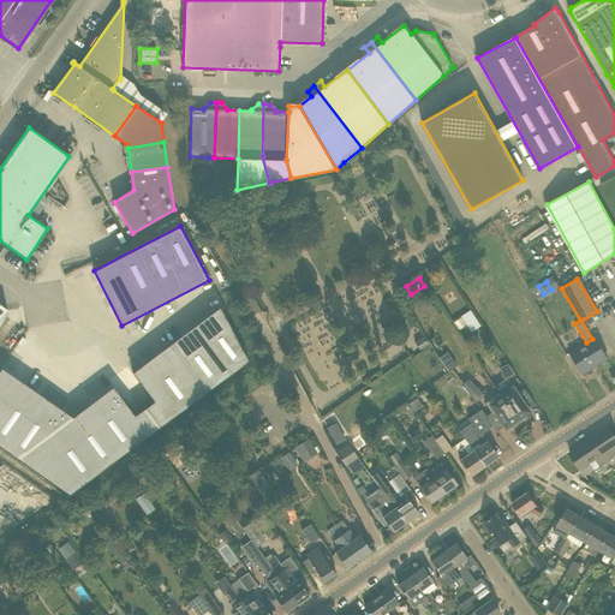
[(530,290),(535,299),(542,293),(537,286),(530,290)]
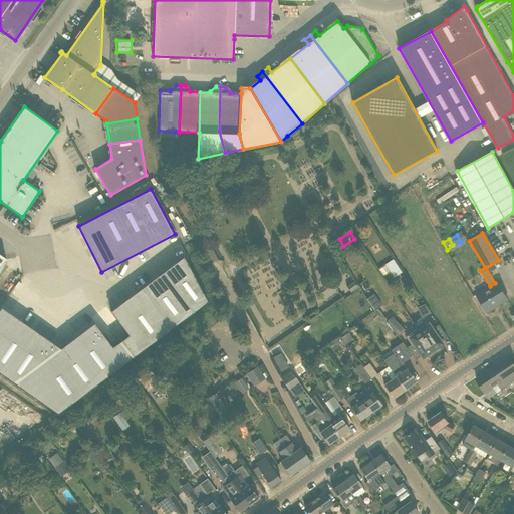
[(122,328),(127,335),(120,341),(133,358),(208,302),(208,301),(184,257),(184,256),(110,311),(122,327),(122,328)]
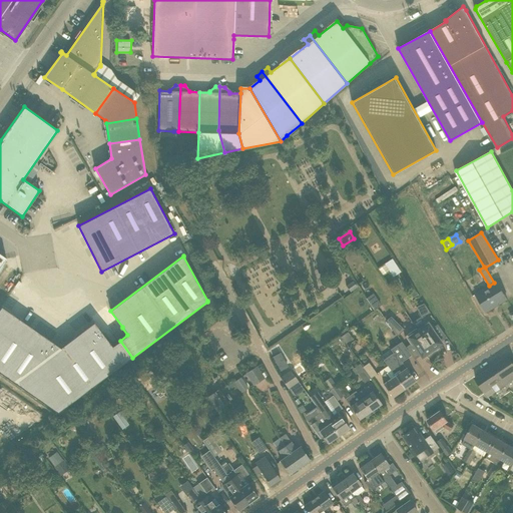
[(392,259),(377,269),(383,277),(390,272),(393,278),(401,272),(392,259)]
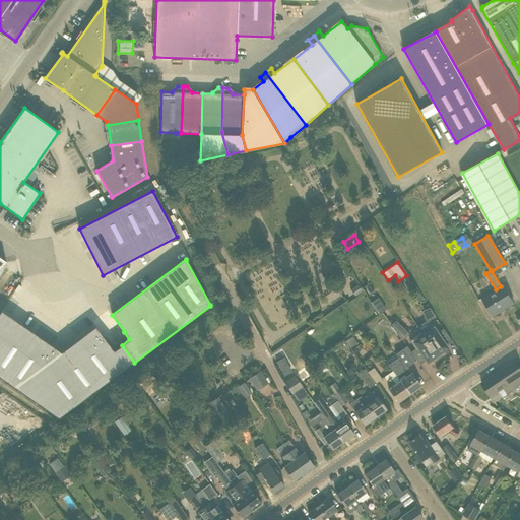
[(351,290),(354,296),(362,290),(359,285),(351,290)]
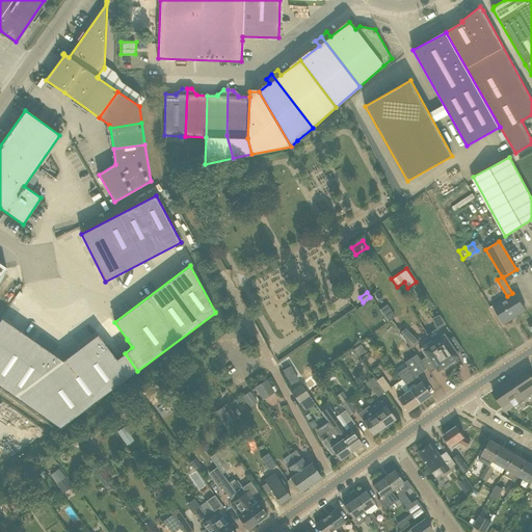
[(494,304),(503,321),(515,314),(516,316),(526,311),(514,292),(512,293),(507,296),(494,304)]
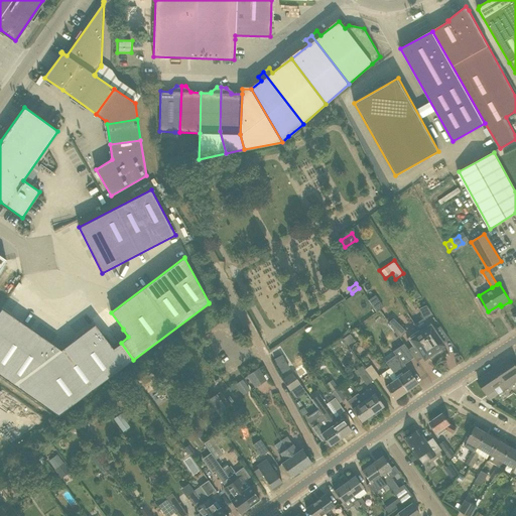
[(417,290),(411,294),(415,299),(420,296),(417,290)]
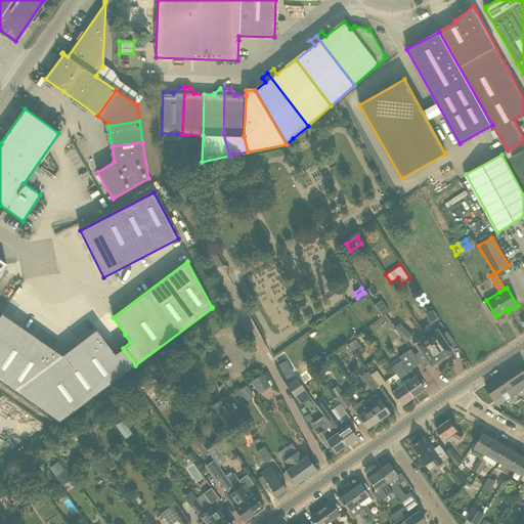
[(382,316),(390,311),(382,299),(374,305),(382,316)]
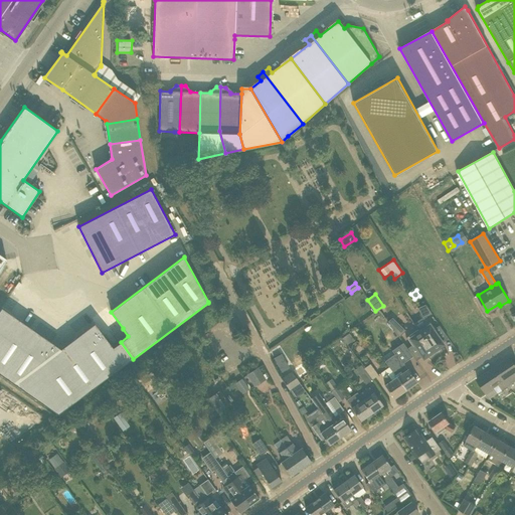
[(422,318),(432,314),(425,305),(417,308),(422,318)]
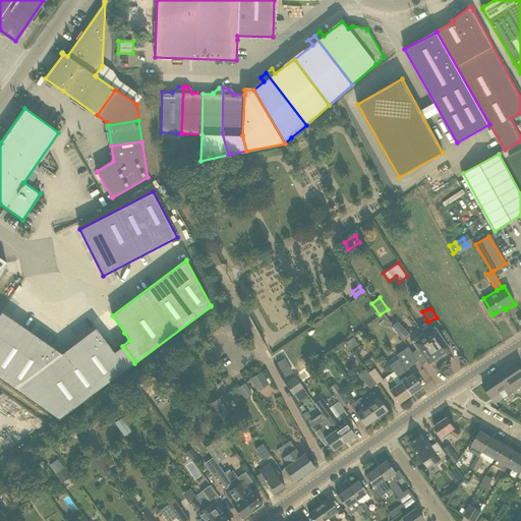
[(134,363),(122,346),(114,352),(96,328),(61,353),(1,311),(0,313),(0,380),(59,420),(134,363)]
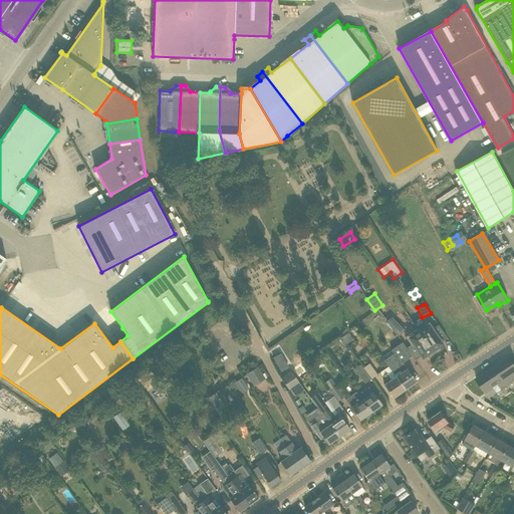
[(405,330),(392,317),(387,321),(399,337),(405,330)]
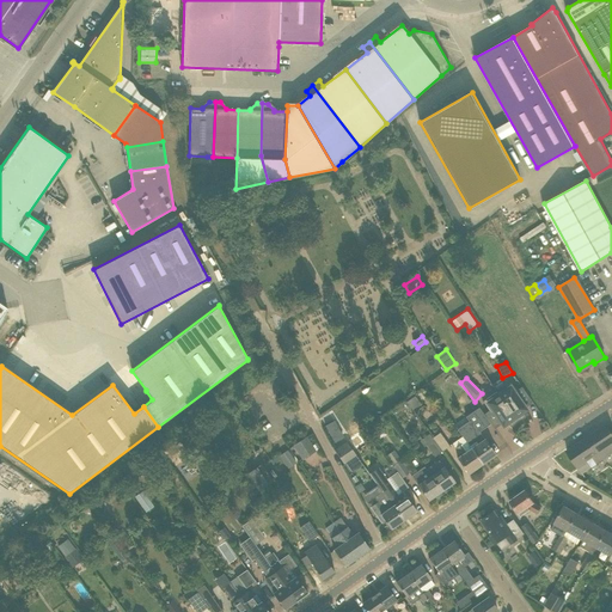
[(497,391),(518,421),(520,420),(521,418),(524,418),(525,417),(522,412),(527,409),(516,396),(519,393),(512,381),(497,391)]
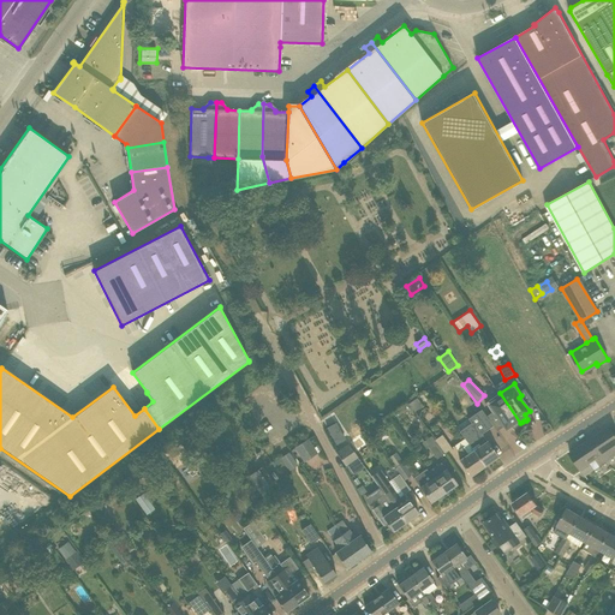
[(496,413),(505,425),(506,428),(509,425),(514,429),(515,428),(517,425),(519,424),(520,423),(500,393),(485,404),(494,416),(496,413)]
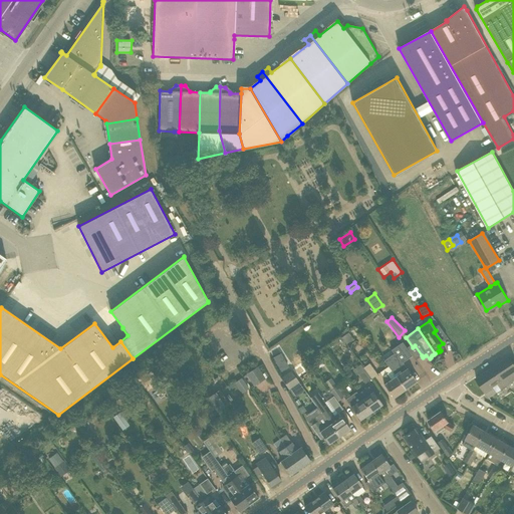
[(346,344),(353,339),(349,333),(342,338),(346,344)]
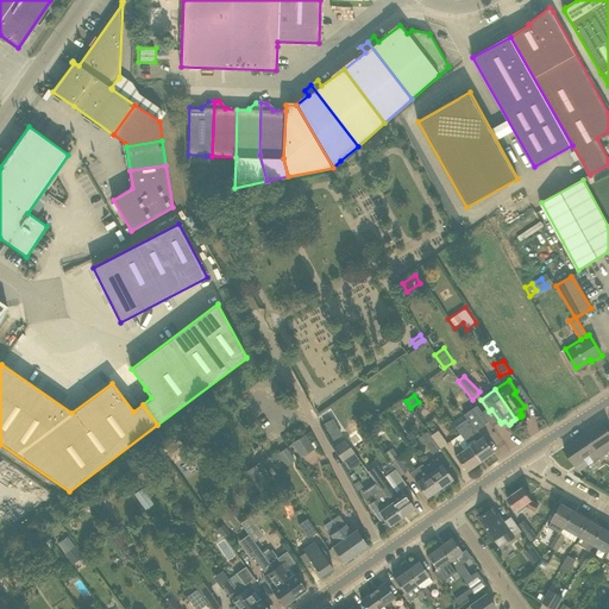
[(343,435),(333,419),(324,424),(333,440),(343,435)]
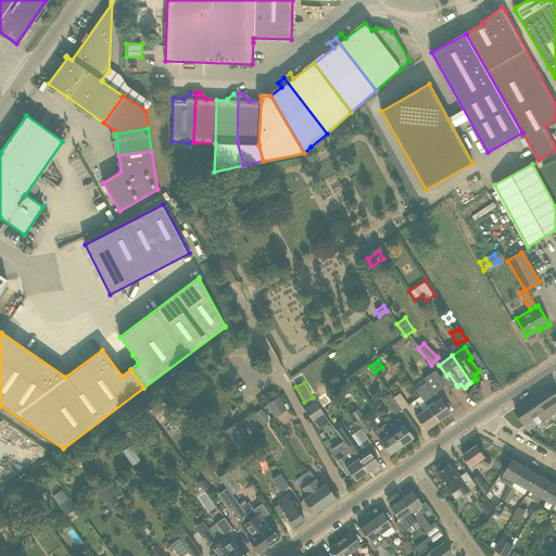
[(555,394),(551,387),(550,387),(515,409),(525,425),(529,430),(543,420),(543,421),(555,412),(555,394)]
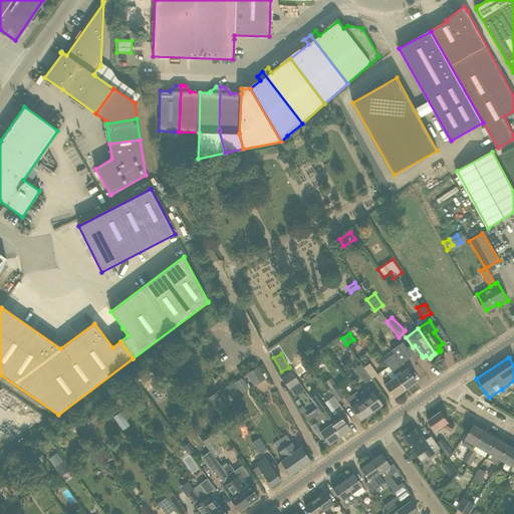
[(304,361),(300,363),(306,371),(310,369),(304,361)]
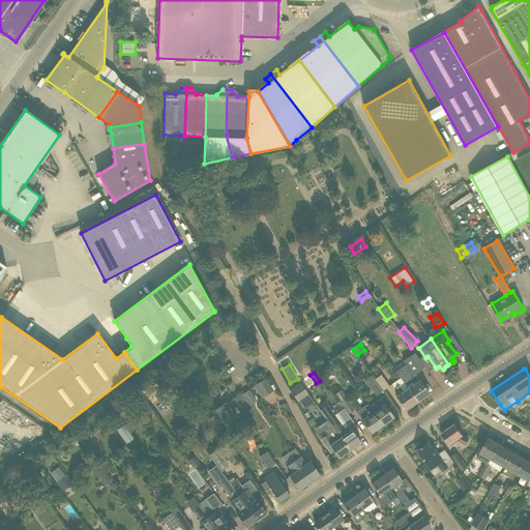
[(383,391),(389,386),(381,375),(375,379),(375,380),(376,381),(383,391)]
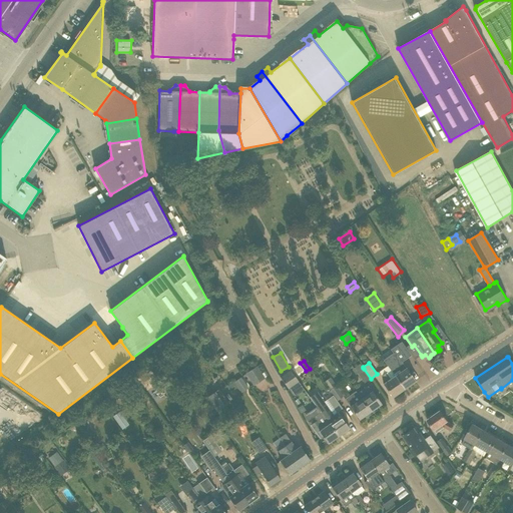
[(404,389),(416,381),(406,368),(404,370),(399,364),(394,368),(398,374),(395,376),(404,389)]
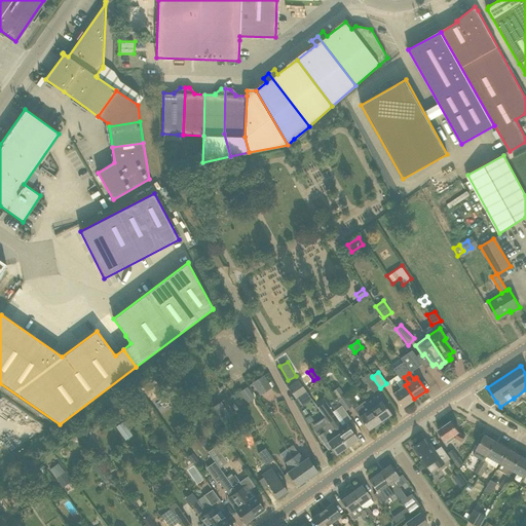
[(171,385),(163,375),(158,379),(165,389),(171,385)]
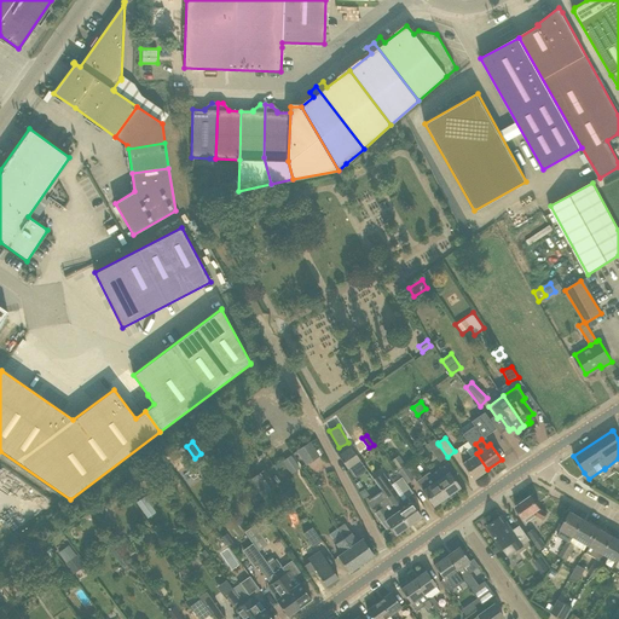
[(310,441),(298,450),(293,452),(298,460),(302,457),(307,464),(319,457),(310,441)]
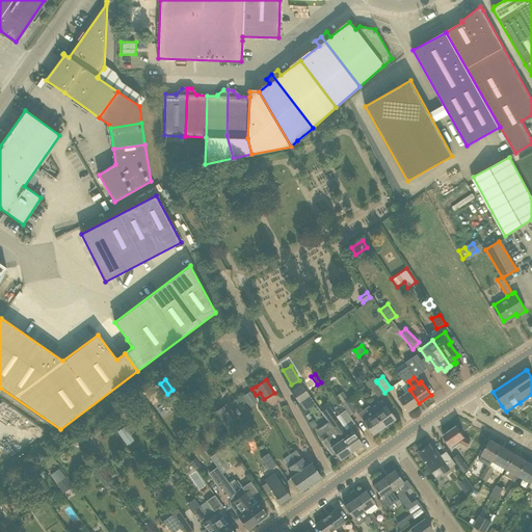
[(409,390),(402,379),(394,386),(396,389),(396,390),(400,396),(397,398),(407,411),(419,403),(409,390)]
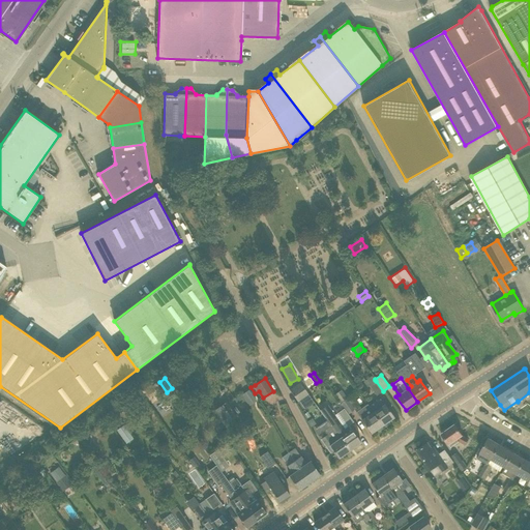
[(376,381),(370,385),(377,395),(383,391),(376,381)]
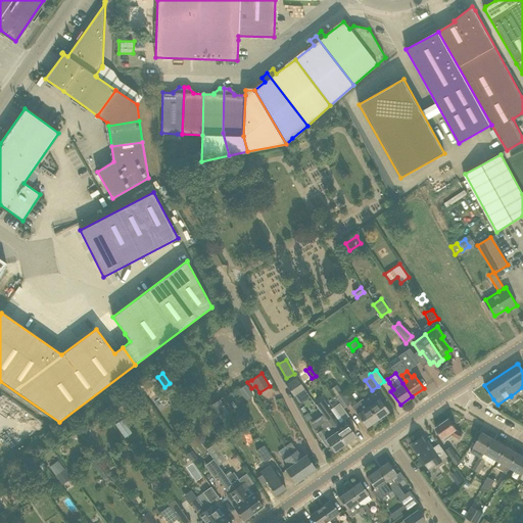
[(305,390),(296,377),(288,383),(286,384),(294,397),(305,390)]
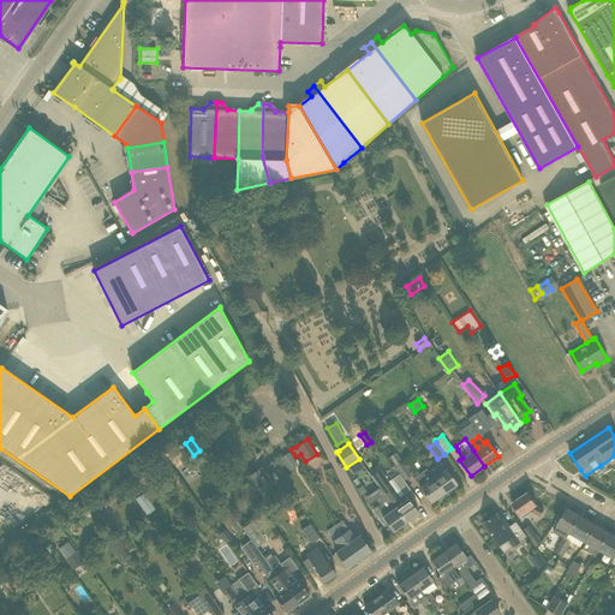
[(290,471),(298,465),(290,453),(275,463),(278,465),(282,461),(290,471)]
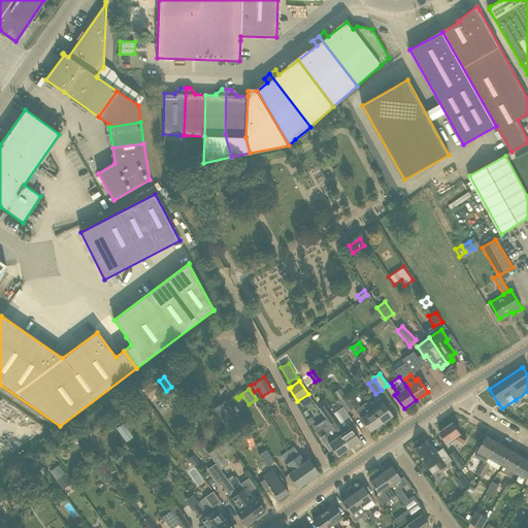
[(347,397),(345,397),(340,389),(334,393),(339,401),(340,401),(348,411),(354,407),(347,397)]
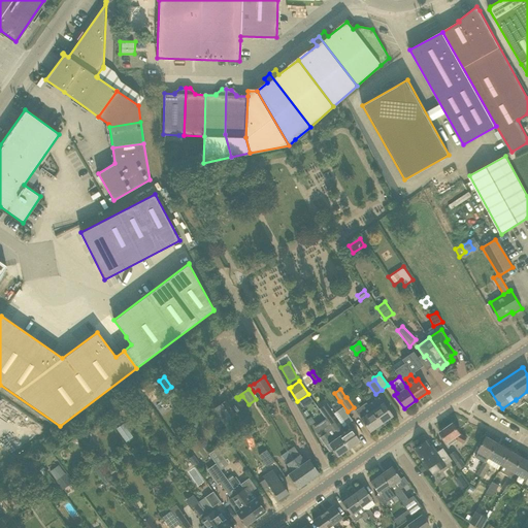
[(143,397),(139,391),(131,396),(135,403),(140,411),(150,405),(144,397),(143,397)]
